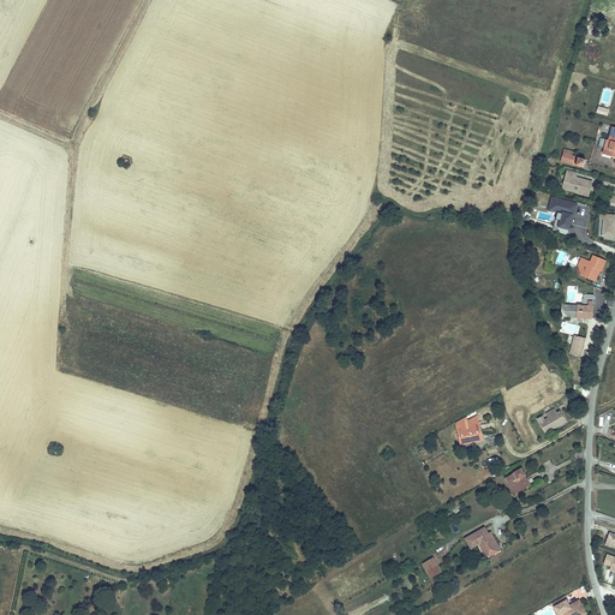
[(587,27),(586,28),(590,29),(592,25),(596,22),(601,21),(601,17),(596,18),(592,21),(589,23),(587,27)]
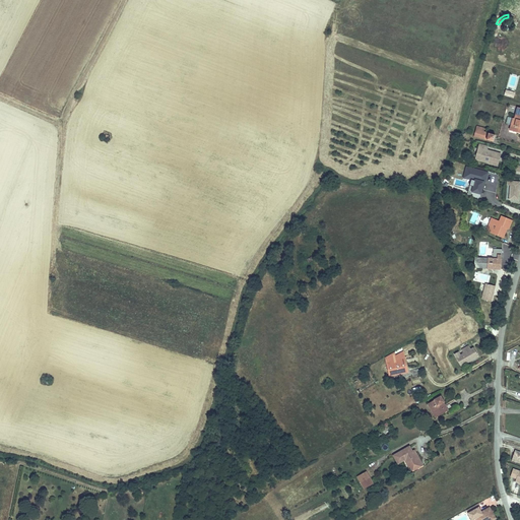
[(506,90),(504,95),(513,99),(515,92),(506,90)]
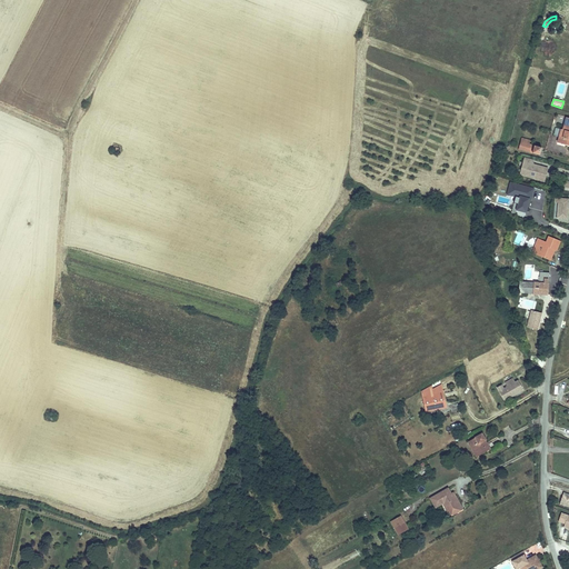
[(561,130),(557,142),(568,146),(568,117),(567,117),(563,130),(561,130)]
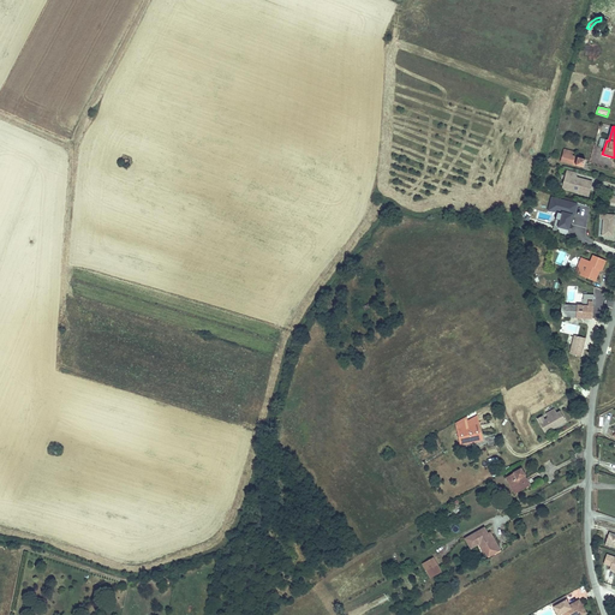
[(566,150),(563,159),(586,165),(589,156),(566,150)]
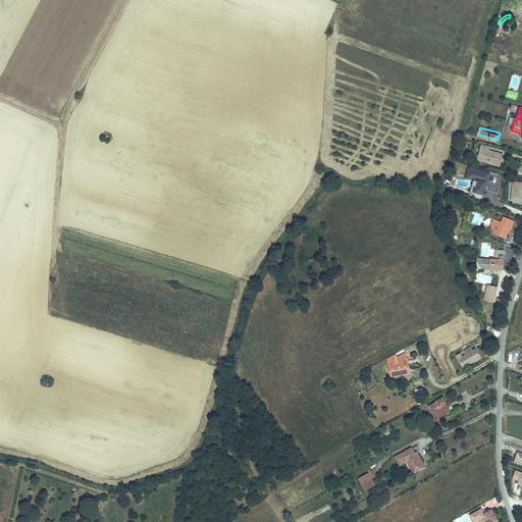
[(502,156),(492,154),(493,151),(489,150),(490,146),(486,145),(481,144),(480,148),(483,149),(481,158),(489,161),(489,163),(499,166),(502,156)]
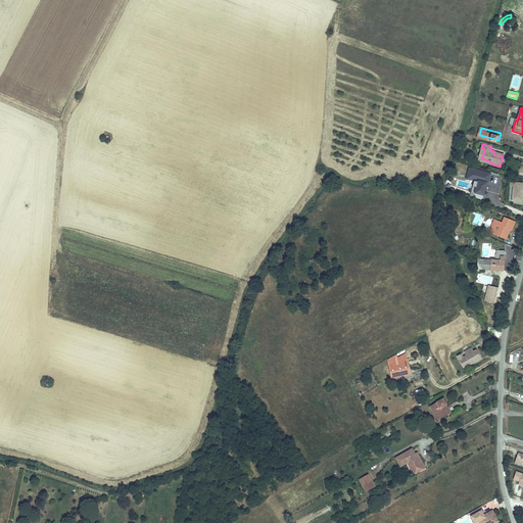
[(482,158),(484,149),(481,148),(478,159),(490,163),(490,161),(482,158)]
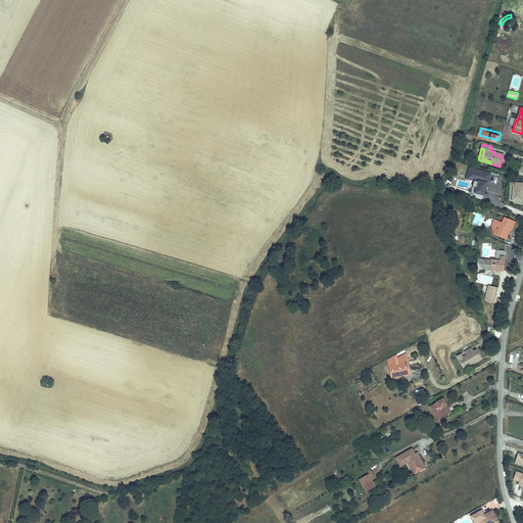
[(486,190),(491,173),(470,167),(467,178),(474,180),(478,181),(476,187),(475,192),(484,194),(485,190),(486,190)]
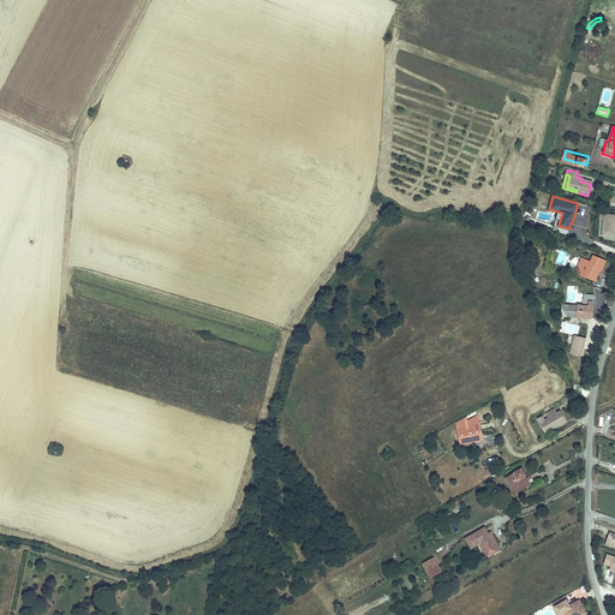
[(613,238),(614,215),(603,215),(602,237),(613,238)]
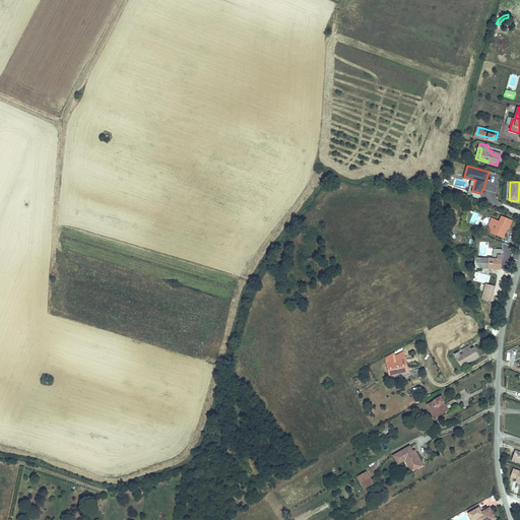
[(473,211),(469,221),(475,223),(479,213),(473,211)]
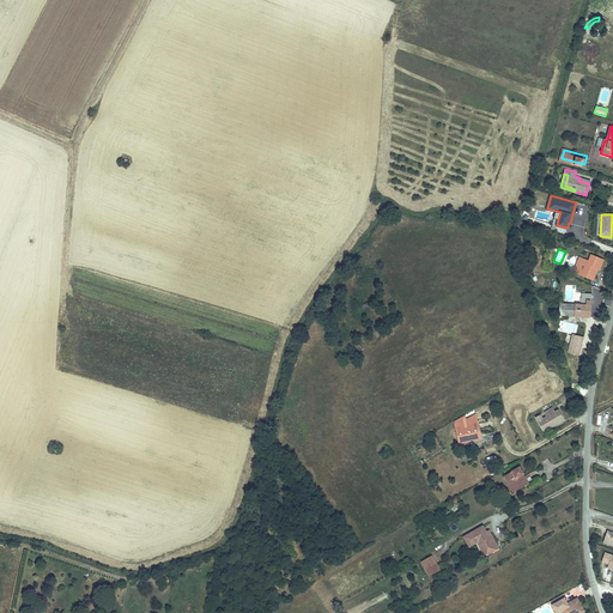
[(580,256),(572,272),(594,280),(599,268),(600,269),(605,258),(593,253),(589,260),(580,256)]
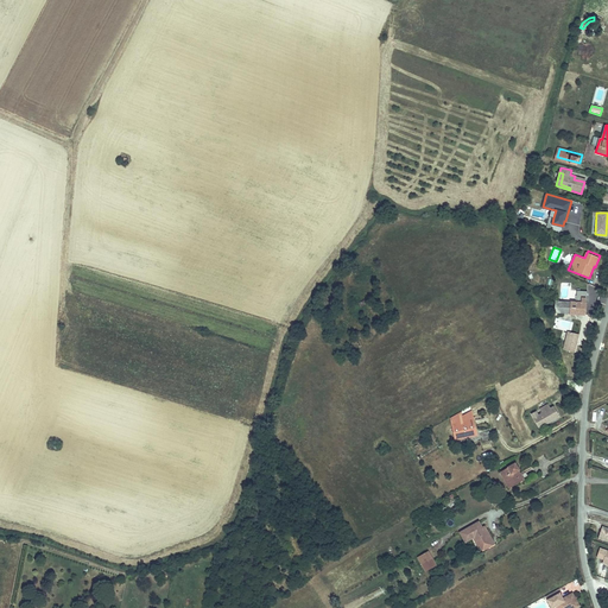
[(556,303),(555,317),(558,317),(558,315),(586,317),(587,301),(582,301),(582,304),(556,303)]
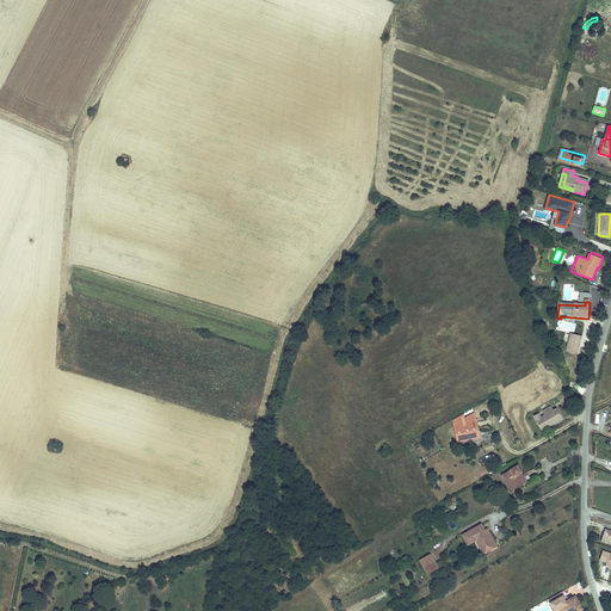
[(575,356),(581,338),(571,334),(565,352),(575,356)]
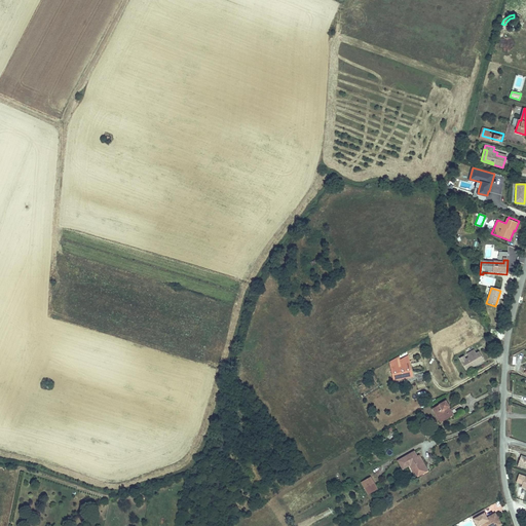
[(473,350),(457,359),(464,371),(478,363),(474,354),(475,353),(473,350)]
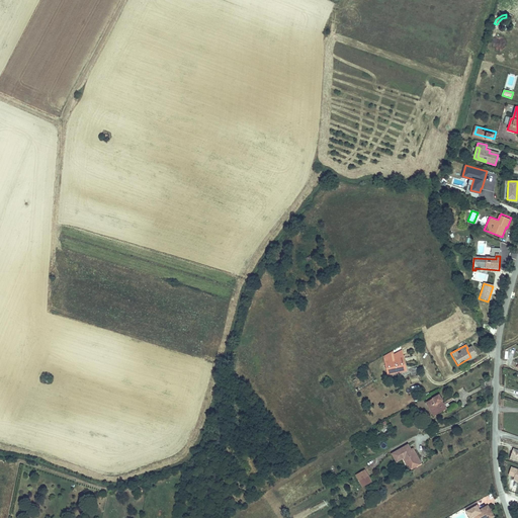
[(405,357),(387,360),(390,372),(407,369),(405,357)]
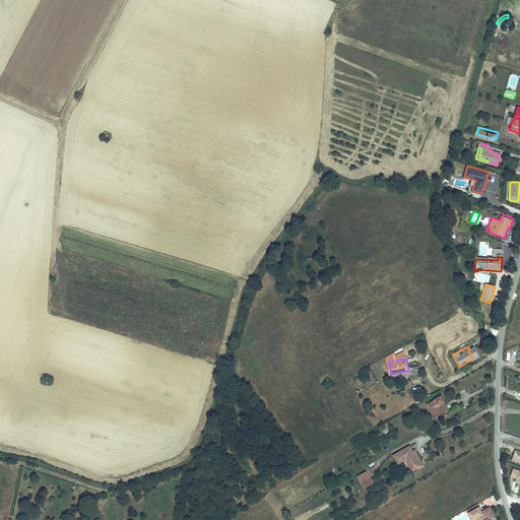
[(443,396),(433,402),(437,410),(436,411),(439,416),(450,410),(445,403),(446,402),(443,396)]
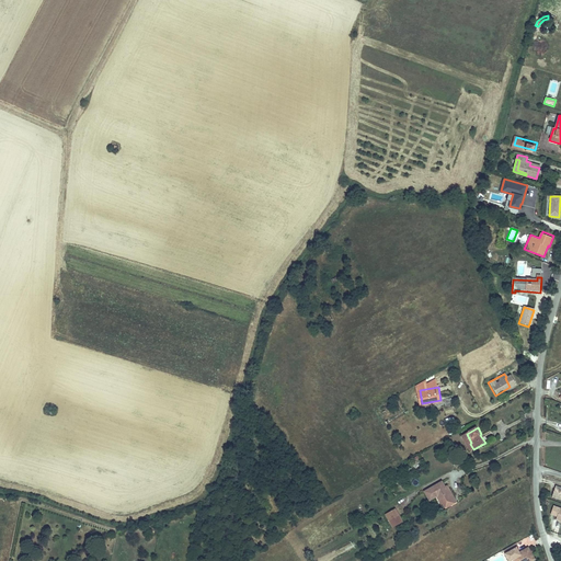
[(471,443),(467,434),(464,436),(472,450),(473,449),(470,444),(471,443)]
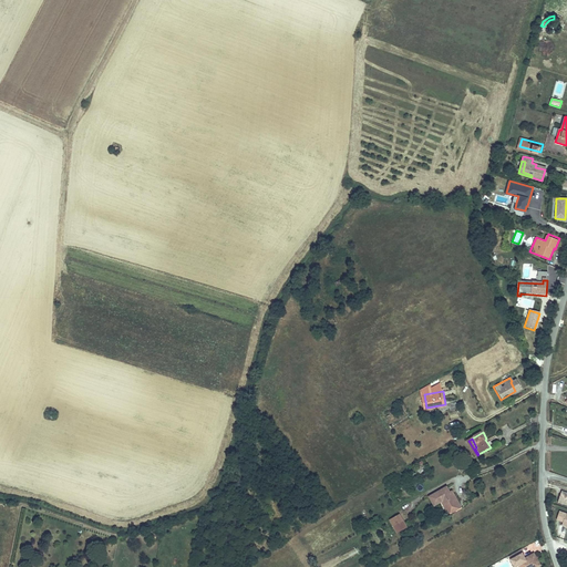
[(442,502),(445,501),(446,500),(451,508),(462,502),(456,493),(453,495),(451,492),(453,491),(451,486),(433,496),(437,505),(442,502)]
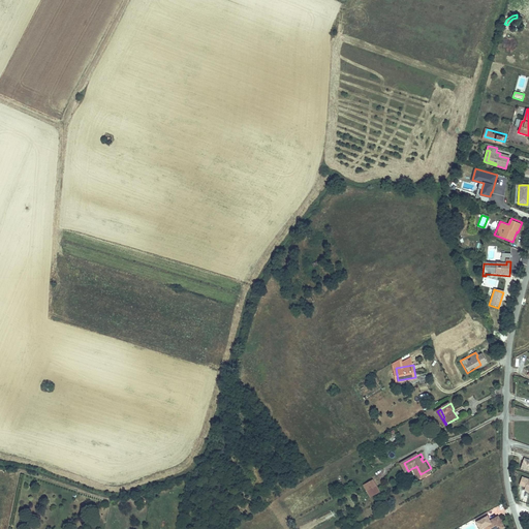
[(381,489),(374,476),(365,483),(372,494),(381,489)]
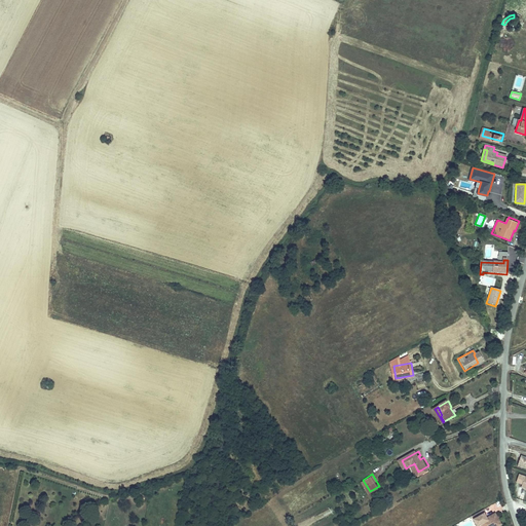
[(525,476),(519,474),(517,482),(523,484),(522,487),(525,487),(525,476)]
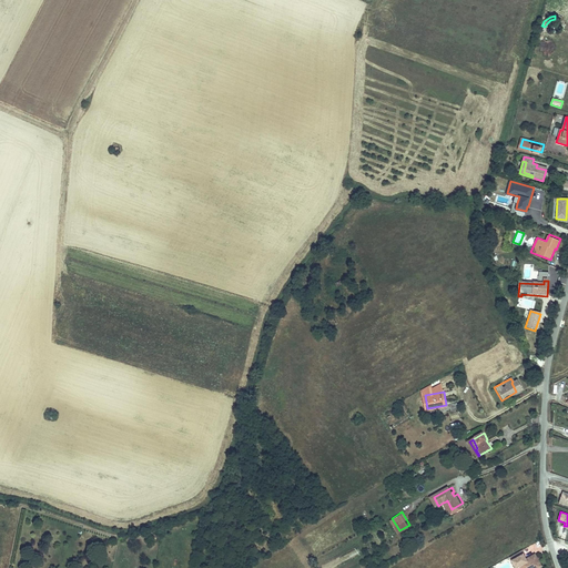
[(526,554),(524,548),(510,555),(513,558),(518,555),(519,557),(526,554)]
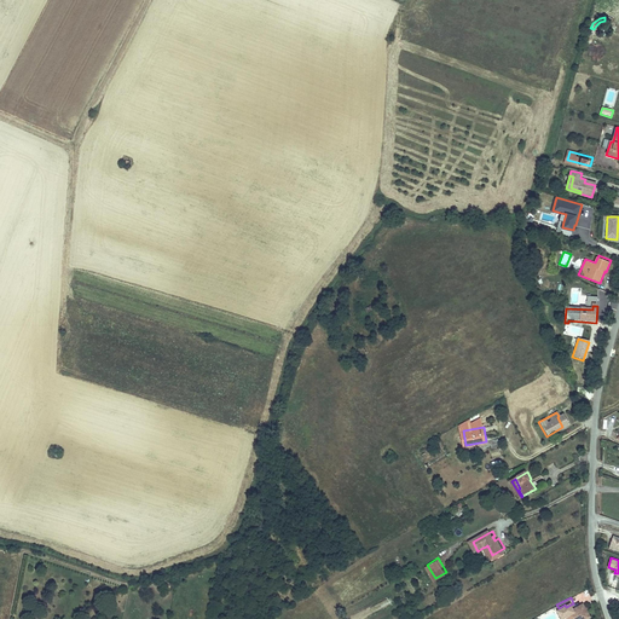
[(583,618),(591,614),(584,601),(566,612),(570,618),(583,618)]
